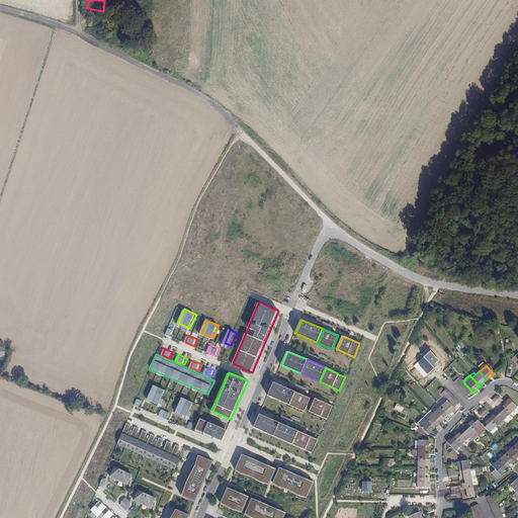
[(148,399),(161,406),(169,389),(155,381),(148,399)]
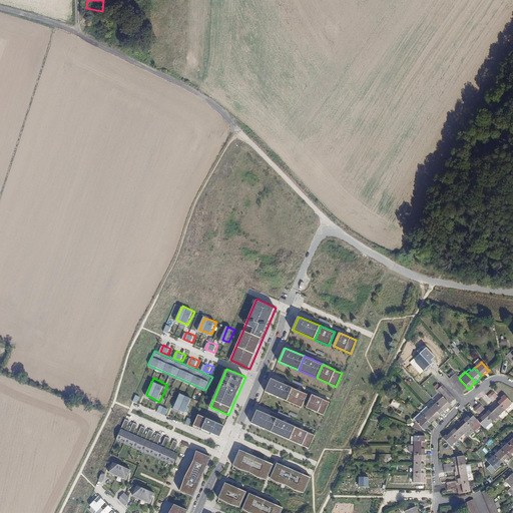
[(272,378),(266,392),(287,401),(293,387),(272,378)]
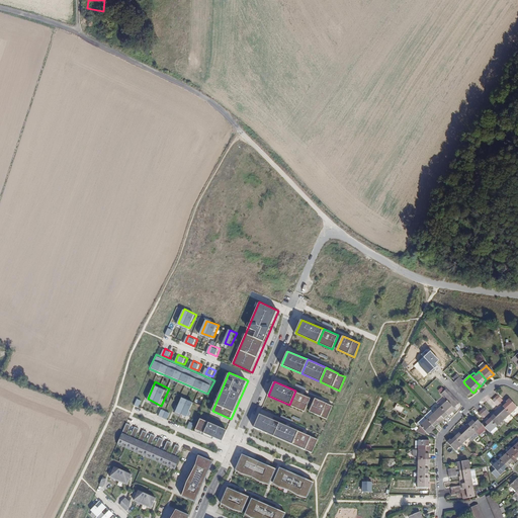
[(311,398),(295,391),(289,405),(305,412),(311,398)]
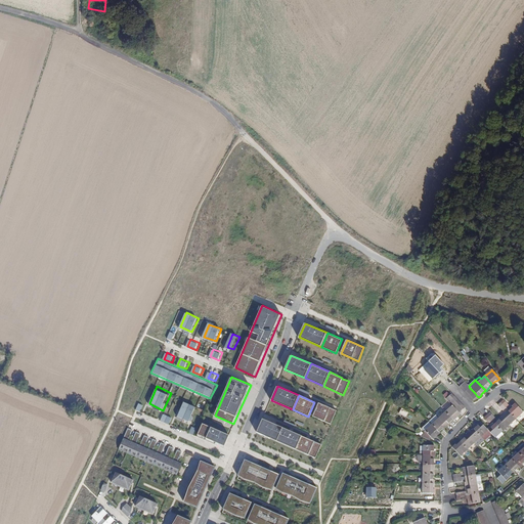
[(183,400),(176,418),(189,423),(197,406),(183,400)]
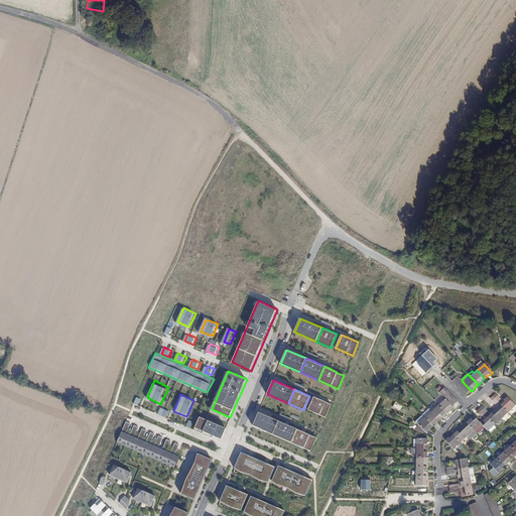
[(314,396),(309,409),(327,417),(333,404),(314,396)]
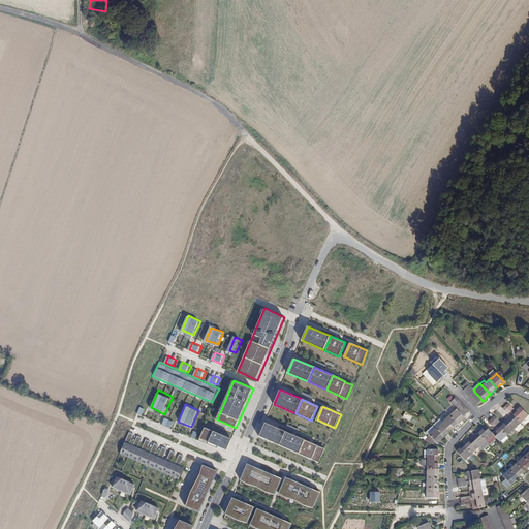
[(514,415),(521,424),(528,416),(521,407),(517,410),(518,411),(515,414),(514,415)]
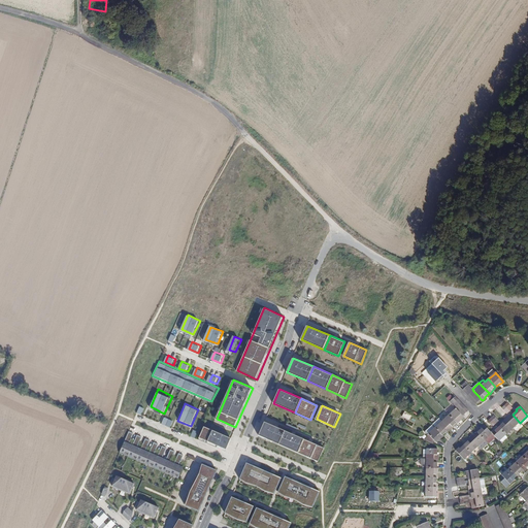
[(457,410),(456,409),(449,416),(456,423),(460,419),(461,420),(463,418),(462,416),(460,414),(457,410)]
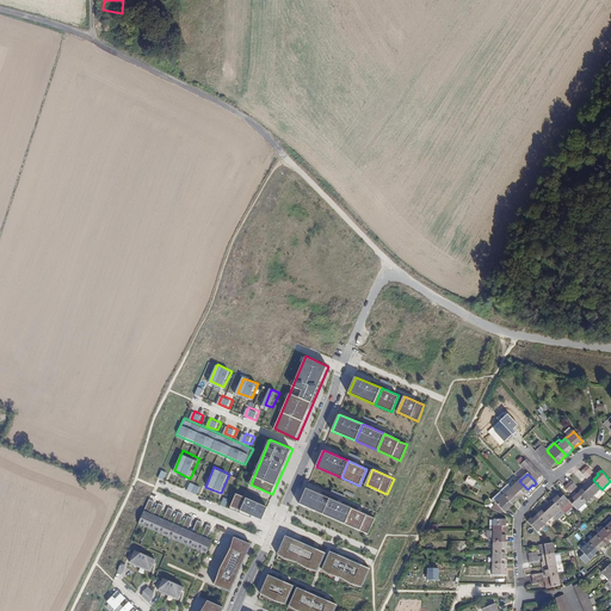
[(480,482),(473,477),(468,485),(476,489),(480,482)]
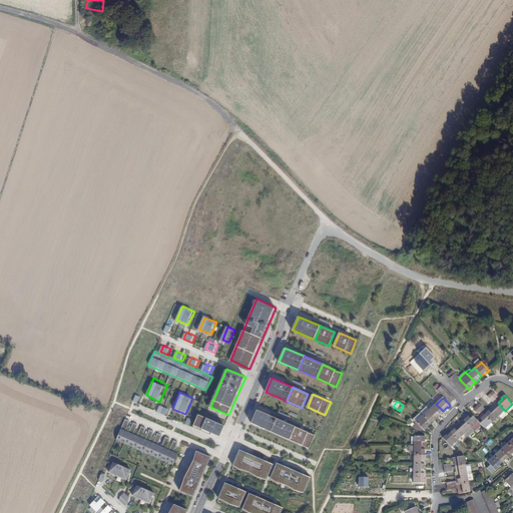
[(491,408),(498,417),(505,411),(498,403),(494,406),(493,406),(491,408)]
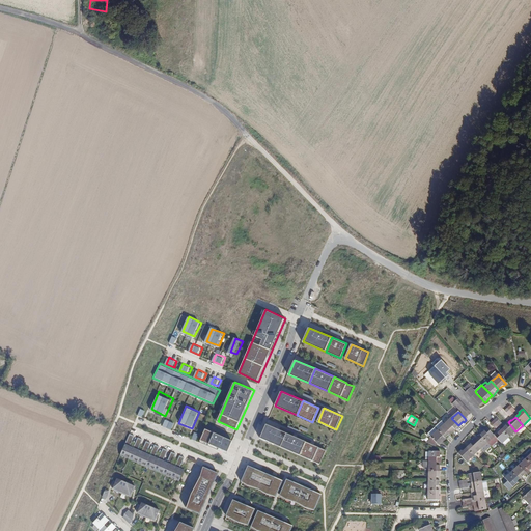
[(454,429),(458,425),(451,418),(444,424),(452,432),(455,430),(454,429)]
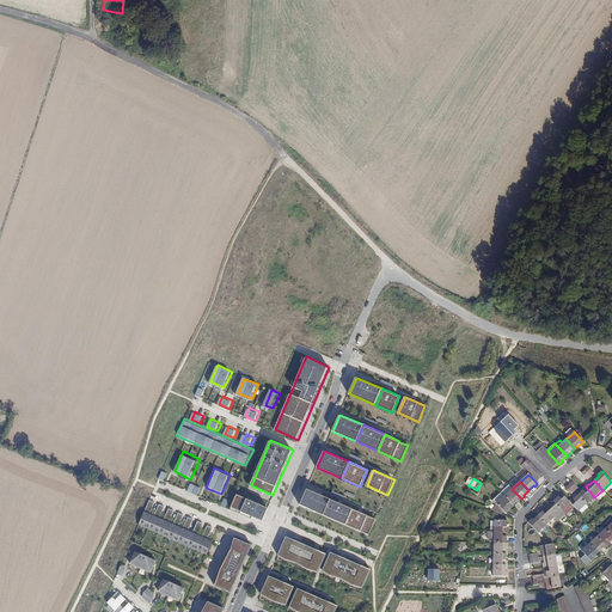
[(190,483),(187,491),(197,496),(201,489),(190,483)]
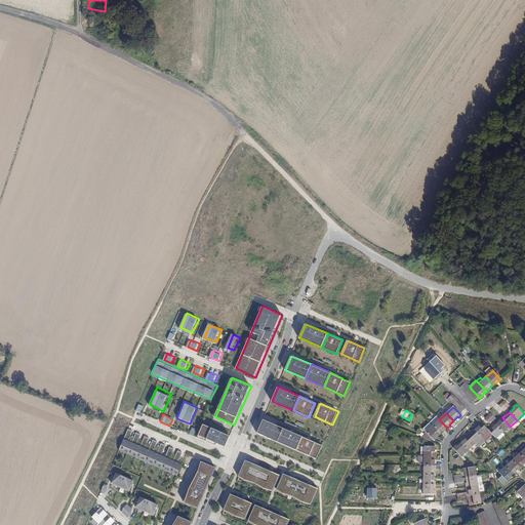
[(430,423),(432,426),(439,419),(437,416),(430,422),(430,423)]
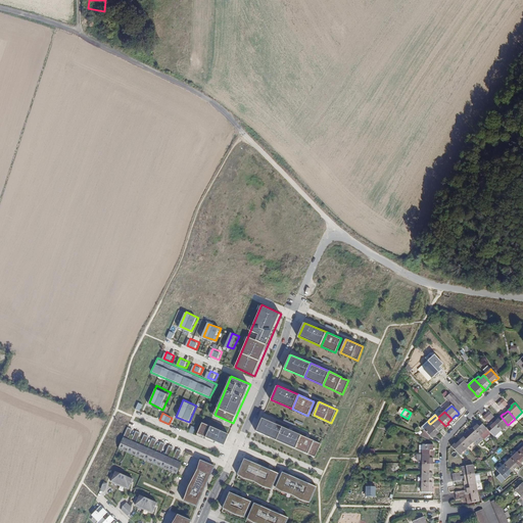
[(493,423),(501,431),(508,425),(501,416),(497,418),(497,419),(493,423)]
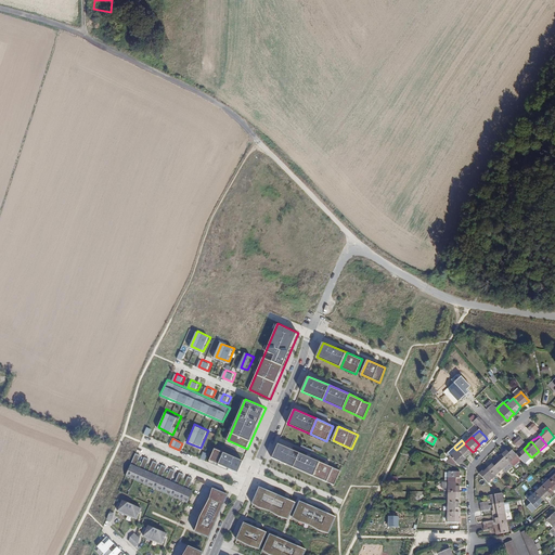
[(279,443),(272,457),(294,467),(300,452),(279,443)]
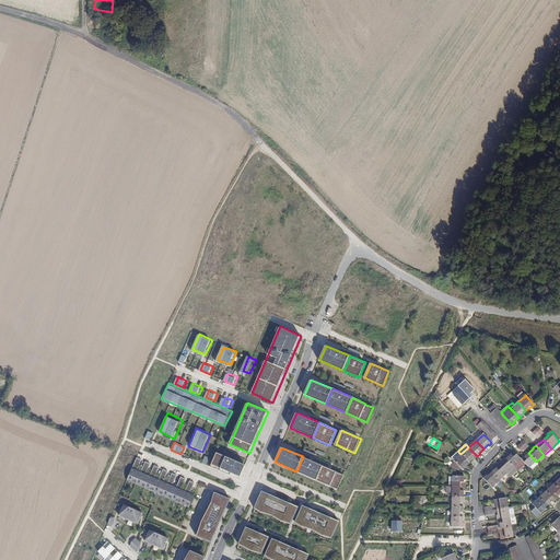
[(473,461),(471,459),(473,458),(474,459),(477,456),(468,447),(461,454),(470,463),(470,464),(473,461)]
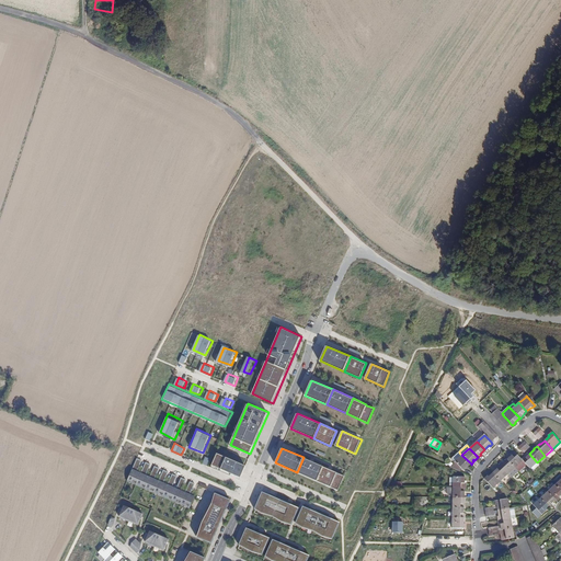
[(518,472),(526,466),(522,460),(514,451),(511,455),(512,456),(507,460),(518,472)]
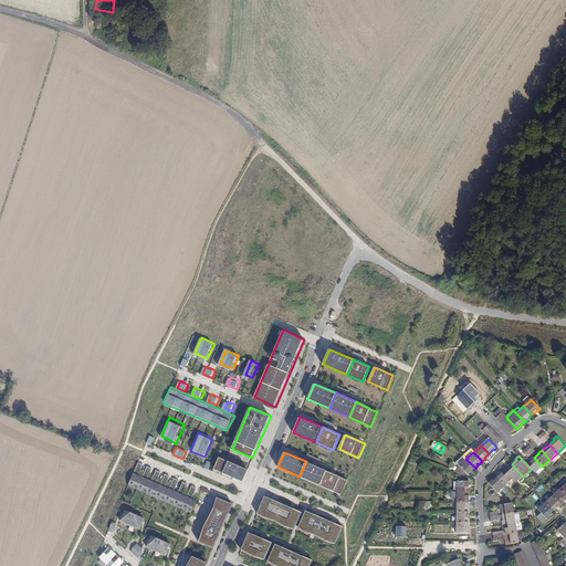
[(465,459),(463,457),(457,462),(460,467),(467,474),(471,470),(472,471),(475,468),(465,459)]
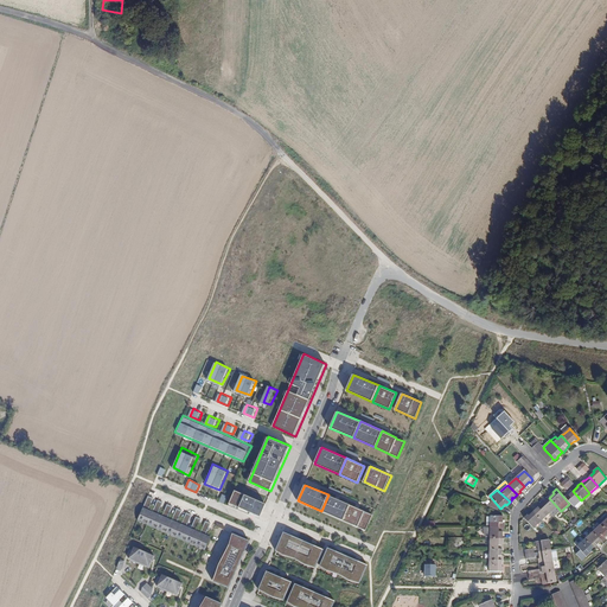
[(234,491),(228,504),(260,517),(266,504),(234,491)]
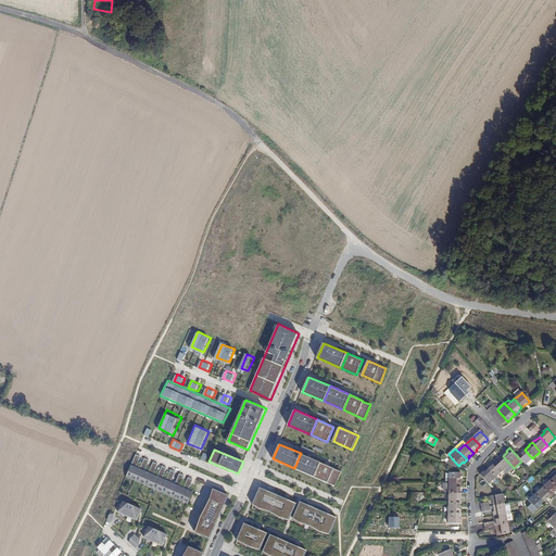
[(532,458),(525,450),(520,453),(517,456),(521,462),(525,465),(526,465),(528,468),(534,462),(532,458)]
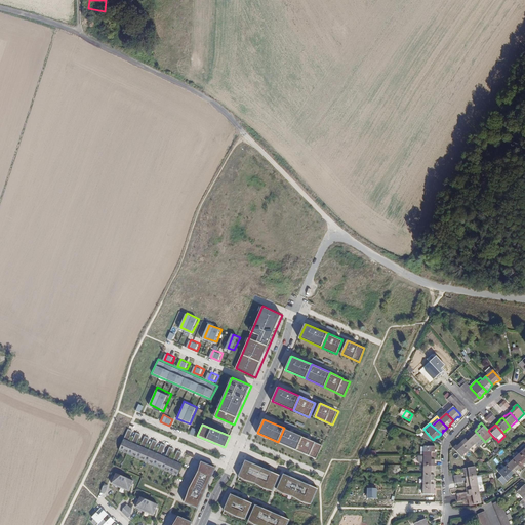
[(193,427),(190,434),(196,436),(198,429),(193,427)]
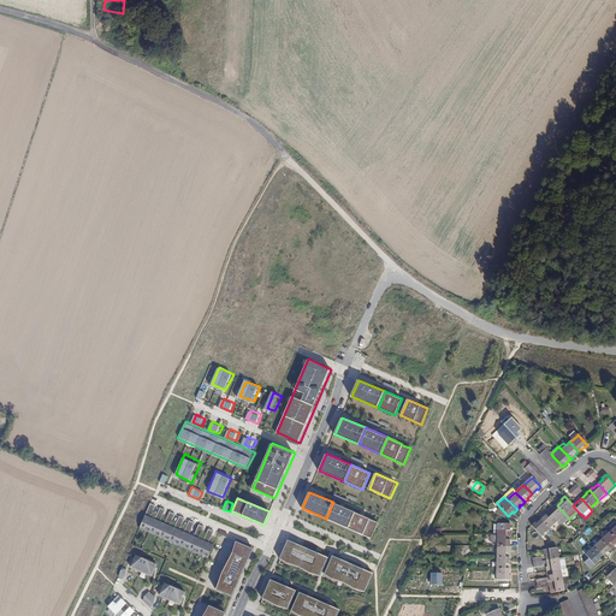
[(355,511),(333,502),(326,519),(349,528),(355,511)]
